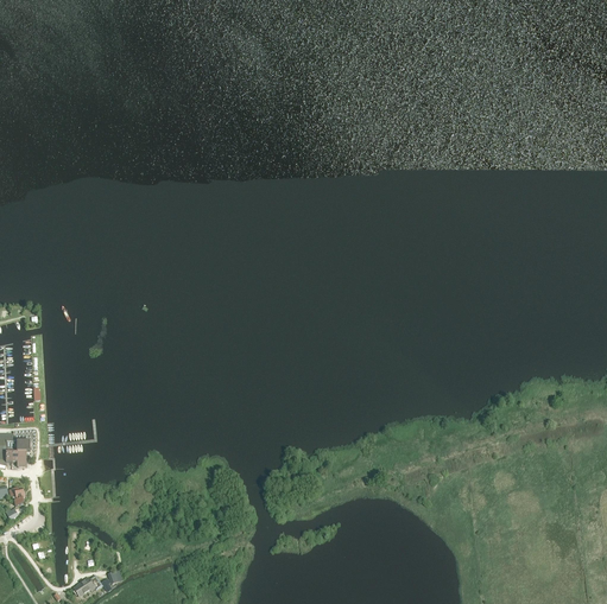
[(5,462),(17,461),(17,465),(25,464),(25,453),(25,450),(29,450),(29,438),(24,438),(20,438),(11,438),(11,432),(0,431),(0,461),(5,463),(5,462)]
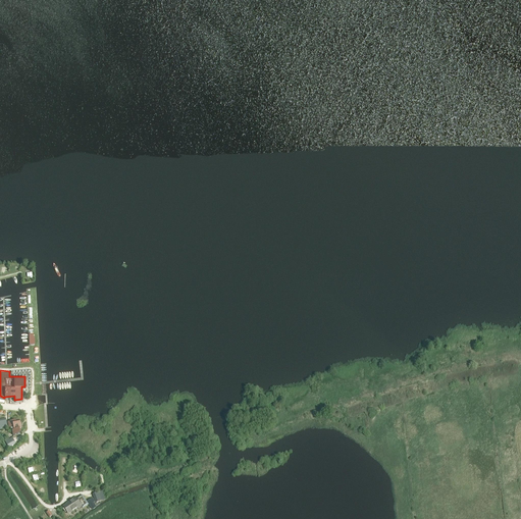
[(18,427),(20,427),(19,421),(17,421),(17,417),(7,419),(8,425),(12,424),(13,428),(11,428),(12,433),(19,431),(18,427)]
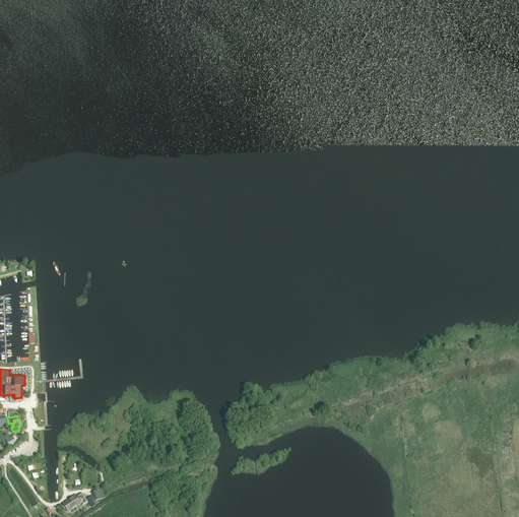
[(8,435),(7,433),(3,436),(8,443),(14,439),(11,433),(8,435)]
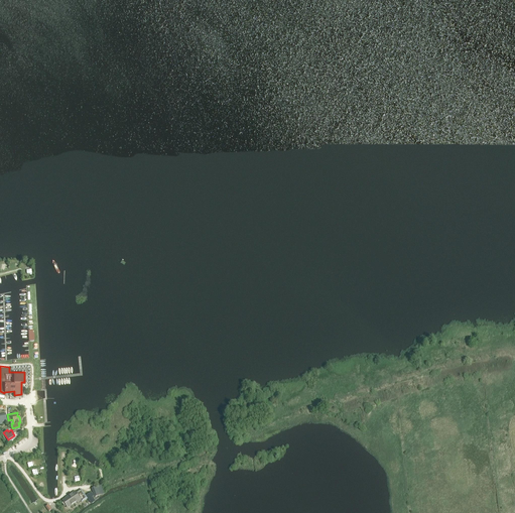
[(103,491),(100,482),(91,486),(94,495),(103,491)]
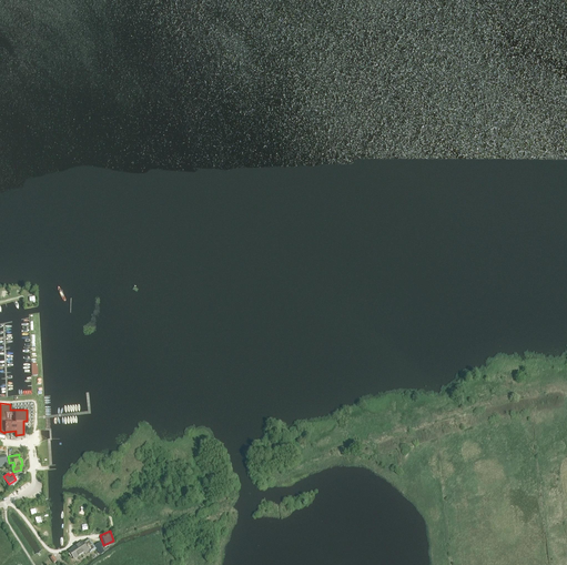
[(83,550),(84,551),(88,548),(89,551),(95,546),(88,536),(82,540),(81,537),(73,543),(74,544),(68,548),(73,556),(83,550)]
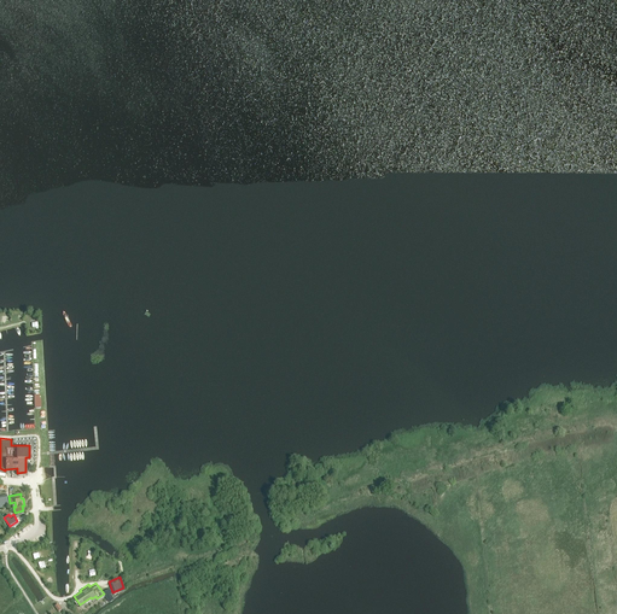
[(108,598),(109,600),(114,597),(112,595),(110,591),(111,590),(109,586),(102,590),(108,598)]
